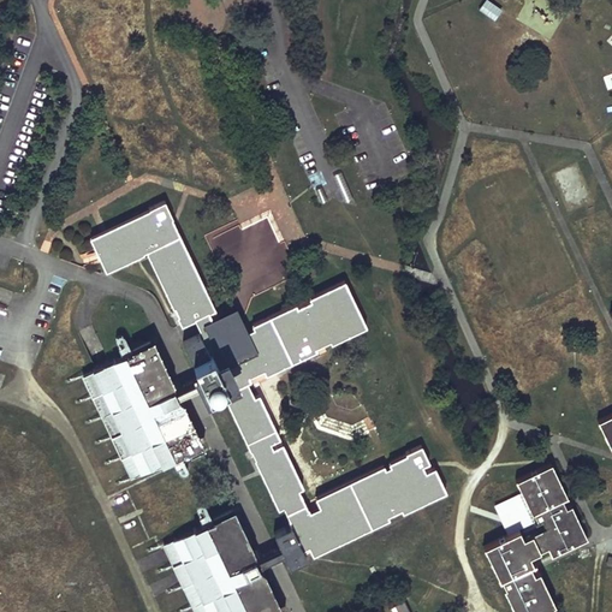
[(489,0),(482,11),(498,22),(505,11),(489,0)]
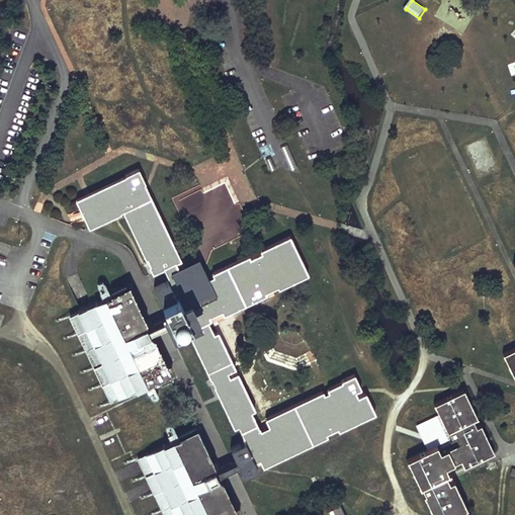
[(147,185),(141,170),(112,184),(78,201),(82,210),(69,217),(75,227),(87,221),(91,230),(125,212),(156,275),(166,270),(173,284),(171,285),(170,283),(155,290),(166,312),(183,305),(185,307),(198,334),(199,337),(193,339),(237,429),(240,427),(246,440),(245,440),(246,443),(232,450),(246,479),(260,471),(256,464),(262,461),(264,468),(329,437),(328,436),(339,430),(340,432),(375,415),(366,397),(360,400),(357,394),(362,391),(356,375),(342,382),(343,384),(330,391),(331,393),(325,396),(324,394),(268,421),(271,427),(262,432),(261,429),(260,428),(252,412),(256,411),(239,374),(231,378),(230,374),(237,371),(219,335),(216,336),(209,324),(212,322),(211,318),(225,312),(227,315),(254,302),(254,304),(268,296),(267,294),(279,287),(280,289),(309,276),(291,240),(264,252),(264,254),(250,260),(249,258),(217,272),(208,275),(203,265),(200,259),(172,272),(170,266),(181,261),(145,186),(147,185)]
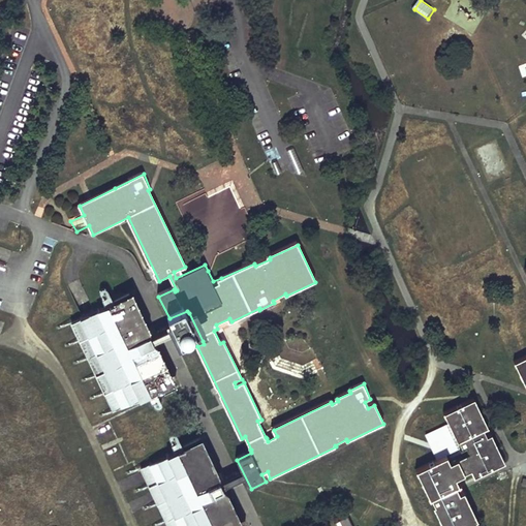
[(147,332),(130,297),(72,325),(115,412),(173,384),(155,349),(158,348),(149,330),(147,332)]
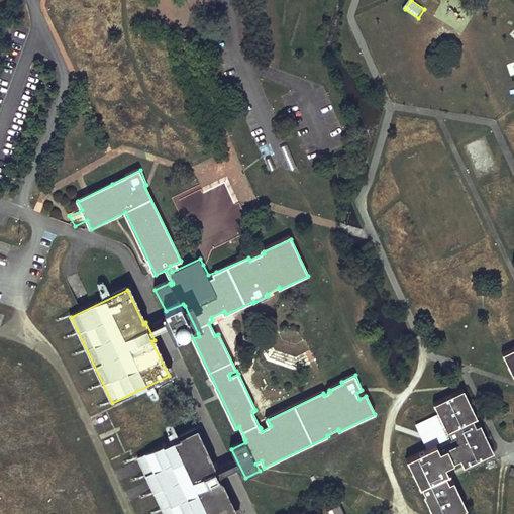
[(185,306),(167,314),(179,341),(198,333),(185,306)]
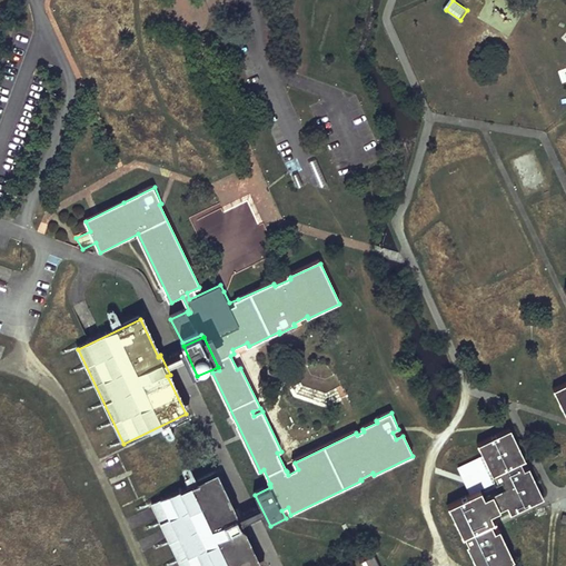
[(565,386),(555,391),(565,413),(565,386)]
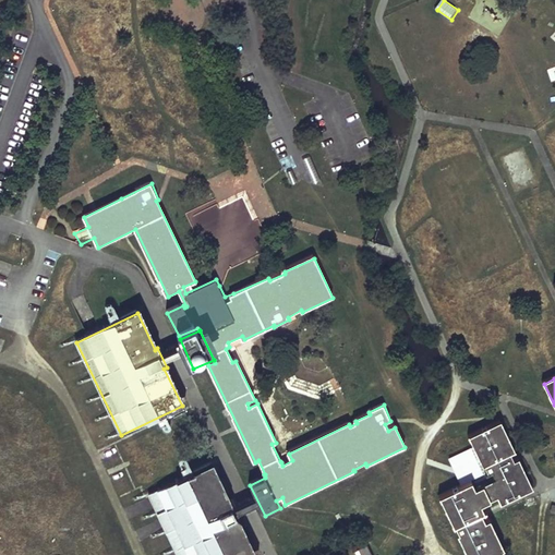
[(516,453),(502,422),(470,437),(477,451),(484,468),(485,468),(490,474),(494,472),(497,479),(477,490),(472,481),(461,486),(441,497),(455,529),(457,528),(460,534),(458,535),(468,554),(505,554),(504,551),(505,550),(491,519),(486,521),(483,515),(485,514),(482,506),(498,498),(503,505),(533,490),(519,460),(515,461),(511,455),(516,453)]
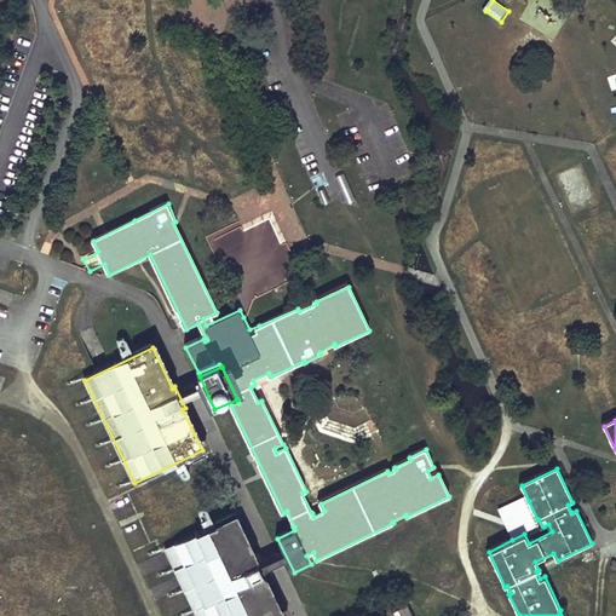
[(254,558),(234,517),(166,551),(197,615),(282,615),(264,579),(266,579),(257,557),(254,558)]
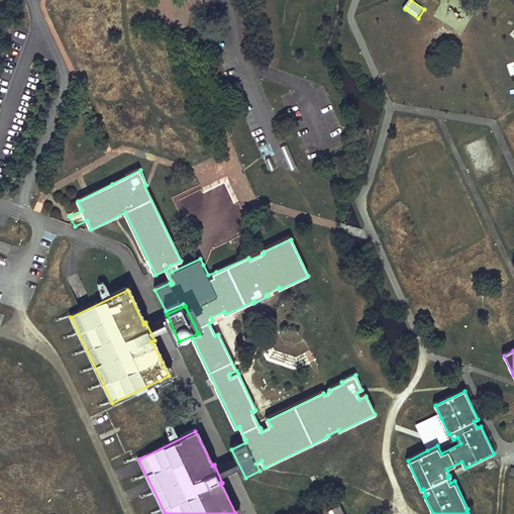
[(492,472),(488,465),(481,469),(484,476),(492,472)]
